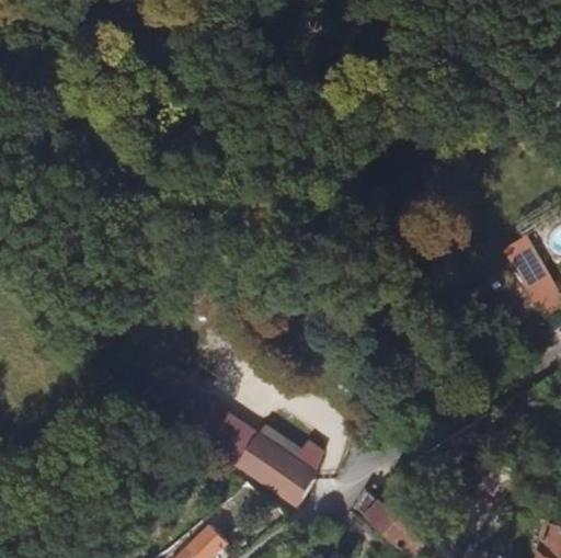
[(560,305),(560,292),(526,235),(505,247),(545,315),(560,305)]
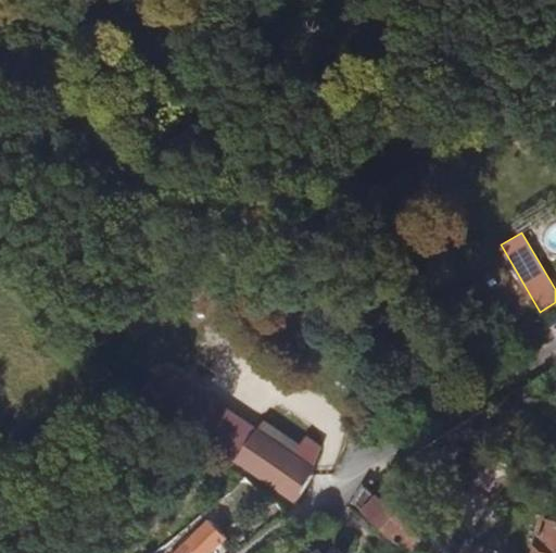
[(152,365),(136,389),(218,447),(298,500),(314,474),(310,465),(323,445),(307,435),(301,443),(295,453),(257,428),(162,363),(158,368),(152,365)]
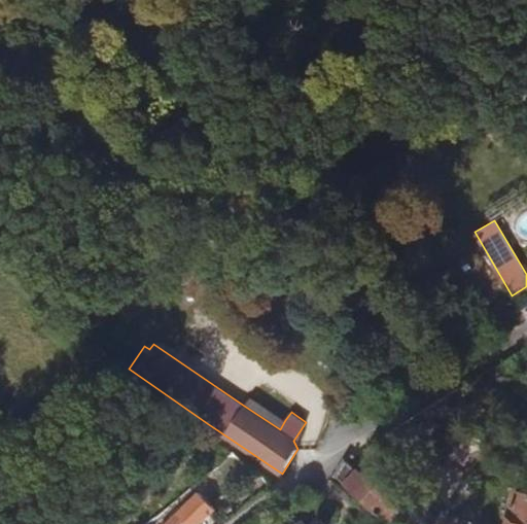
[(250,397),(244,406),(280,429),(285,420),(250,397)]
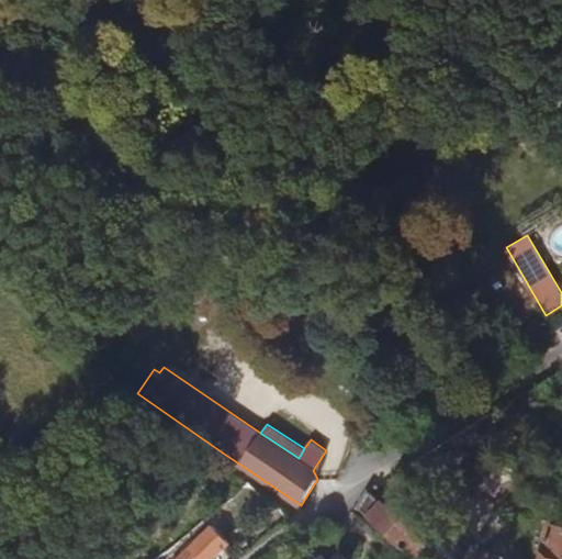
[(427,541),(368,489),(359,507),(414,556),(427,541)]
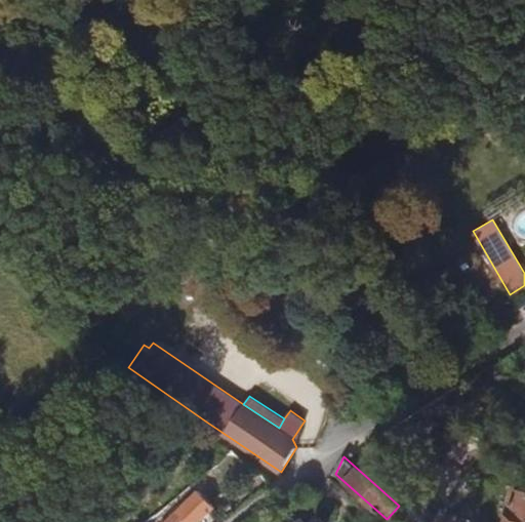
[(210,481),(200,490),(215,505),(225,495),(210,481)]
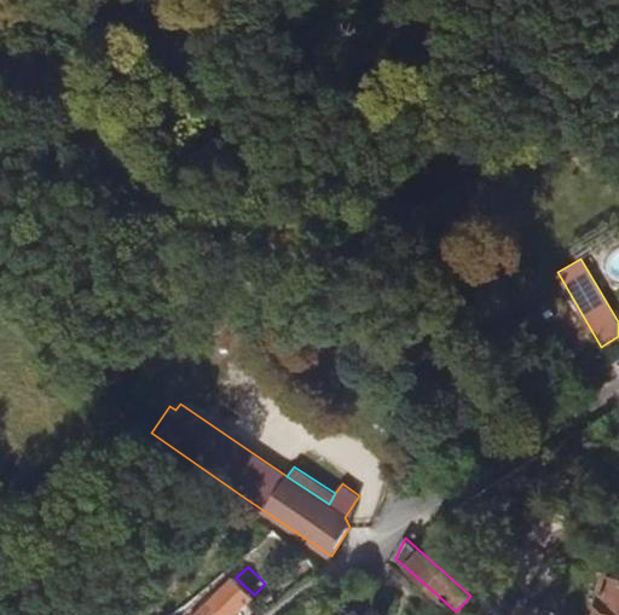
[(232,614),(254,595),(236,578),(235,576),(196,614),(232,614)]
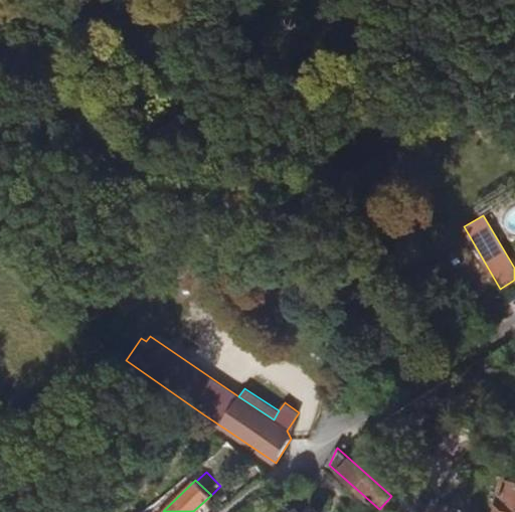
[(514,511),(514,482),(506,480),(499,511),(514,511)]
